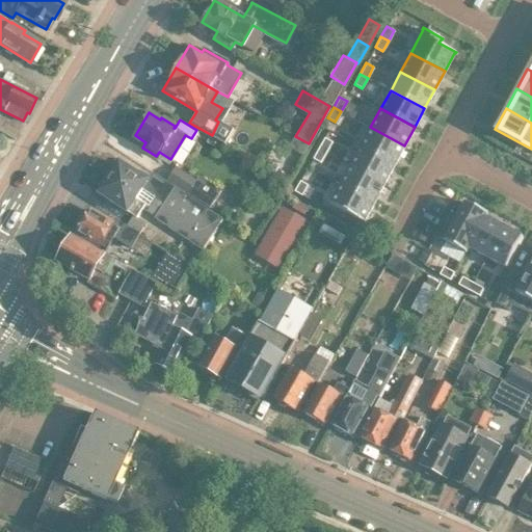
[(361,145),(394,164),(404,145),(370,127),(361,145)]
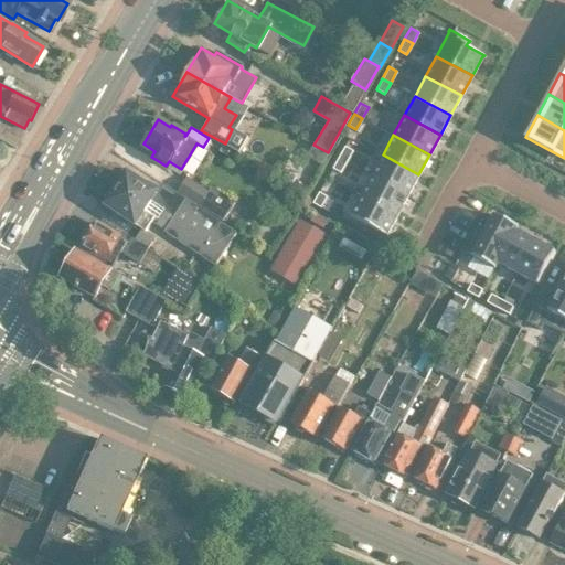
[(344,146),(339,157),(347,161),(353,150),(344,146)]
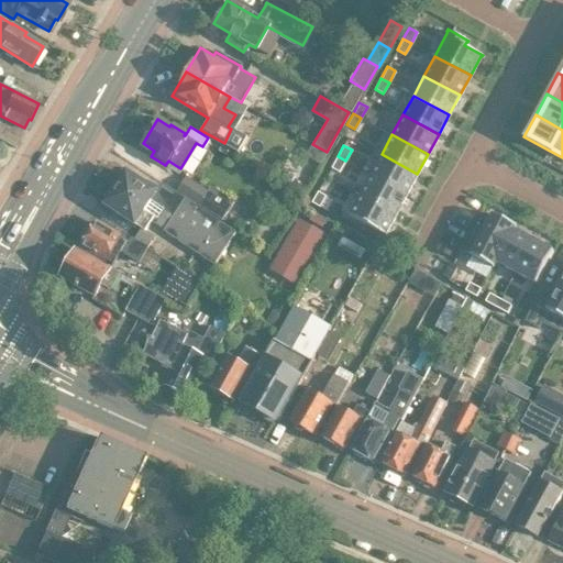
[(371,174),(407,194),(417,174),(382,154),(371,174)]
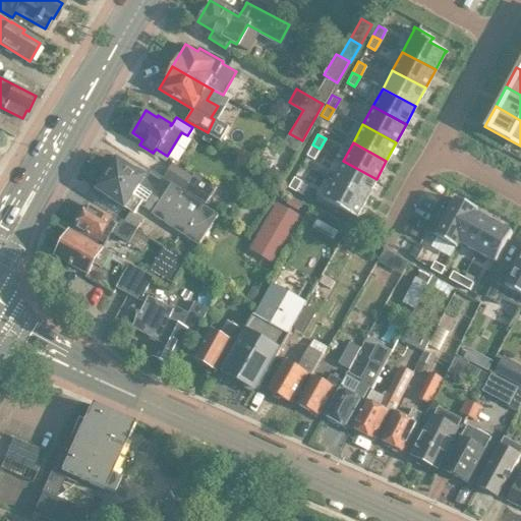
[(313,159),(320,149),(312,145),(306,155),(313,159)]
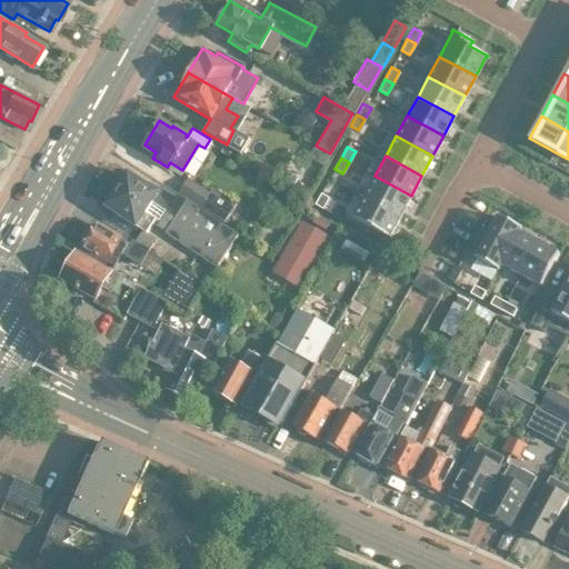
[(126,172),(106,203),(116,211),(135,222),(142,228),(135,240),(148,248),(156,236),(146,229),(151,221),(165,229),(163,231),(216,266),(236,233),(171,191),(166,200),(155,193),(156,192),(126,172)]
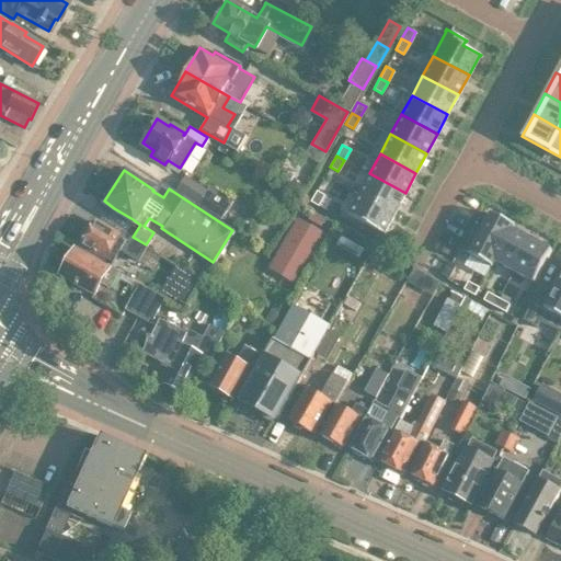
[(287,170),(283,176),(289,180),(293,173),(287,170)]
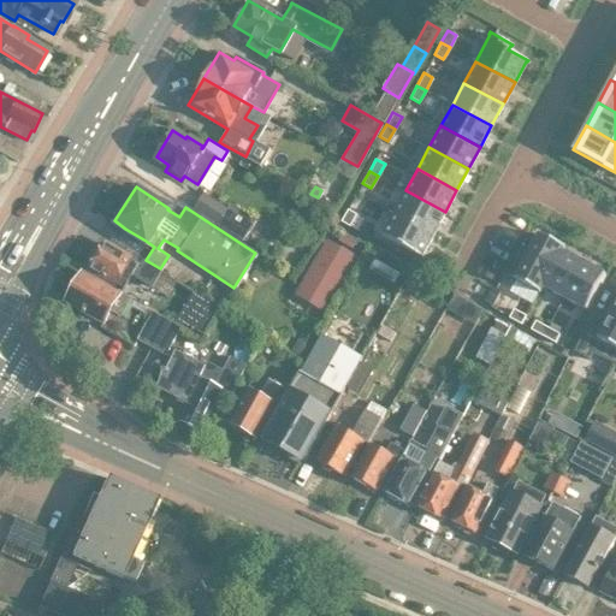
[(394,212),(433,234),(445,212),(406,190),(394,212)]
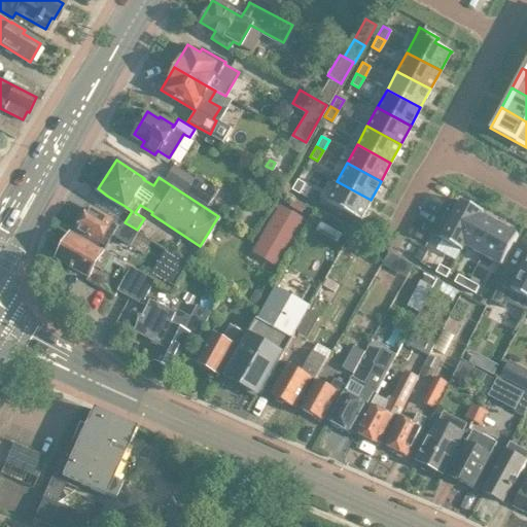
[(165,178),(207,206),(219,187),(198,173),(195,177),(173,164),(165,178)]
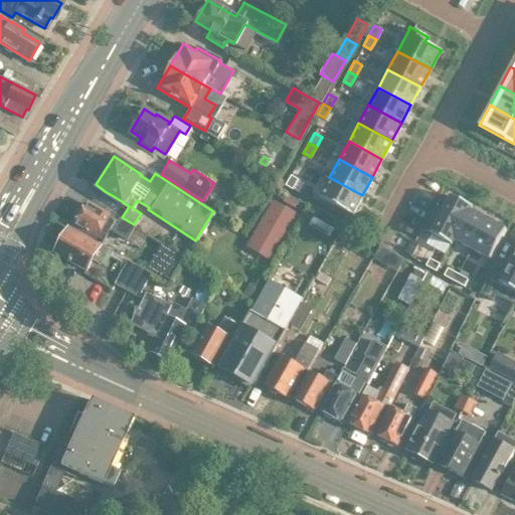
[(292,188),(298,178),(291,174),(285,184),(292,188)]
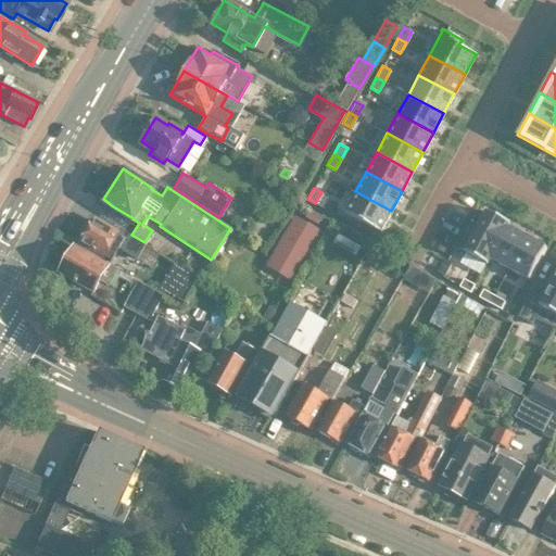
[(381,229),(391,211),(355,191),(345,211),(344,210),(343,212),(381,231),(382,230),(381,229)]
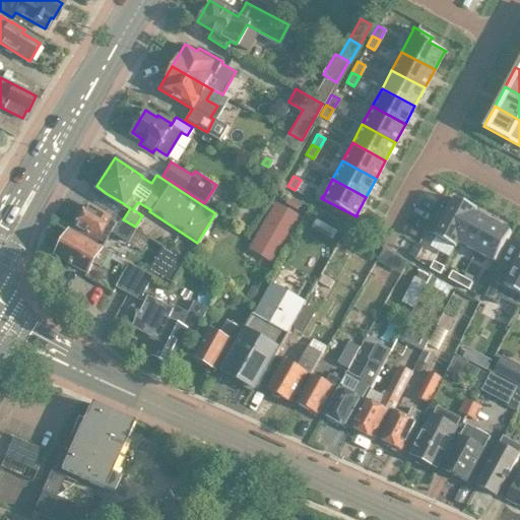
[(297,207),(300,201),(288,195),(285,201),(297,207)]
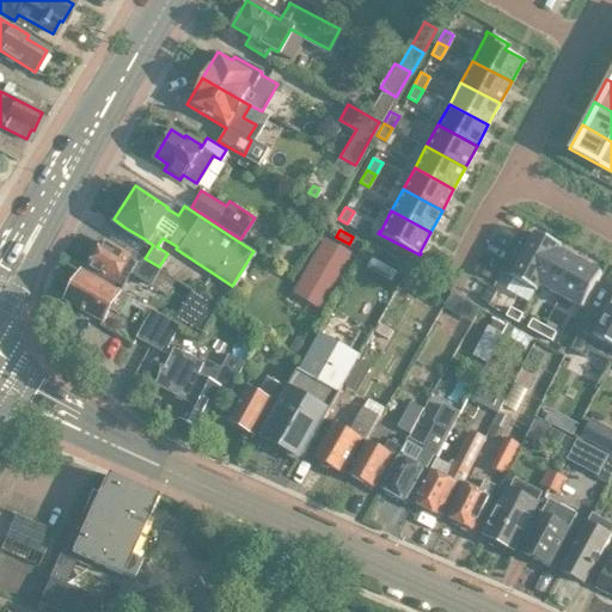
[(536,291),(539,283),(558,249),(560,245),(536,232),(520,258),(514,255),(505,271),(512,275),(510,276),(536,291)]
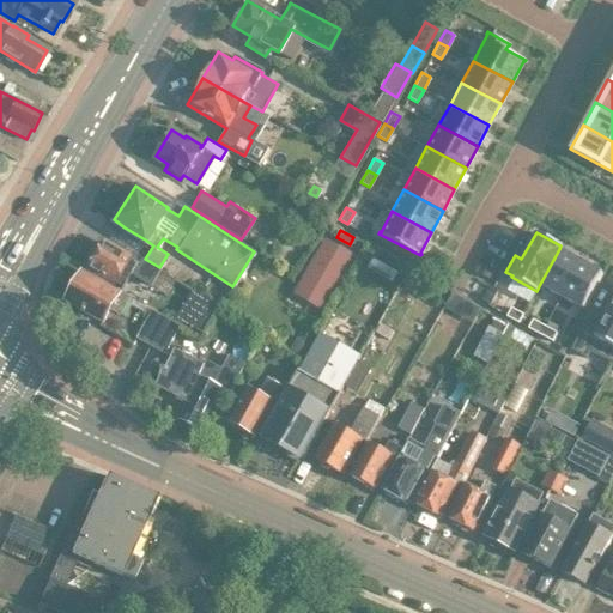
[(295,287),(326,304),(353,254),(323,237),(295,287)]
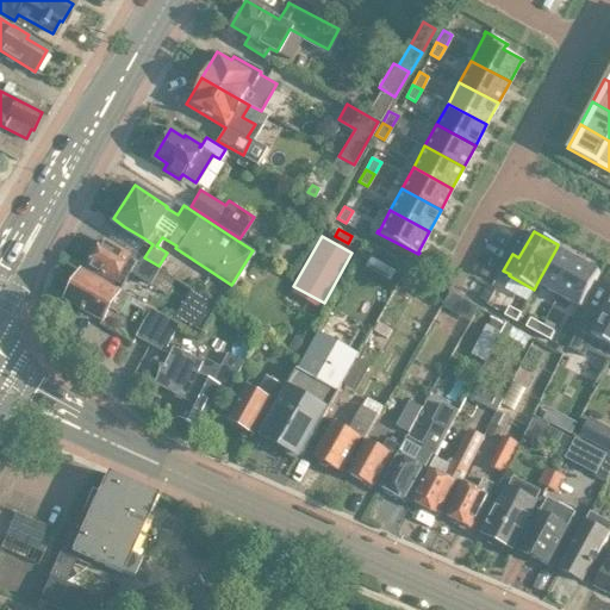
[(97,244),(86,263),(122,284),(130,271),(150,281),(159,266),(144,257),(131,250),(129,255),(104,241),(101,247),(97,244)]
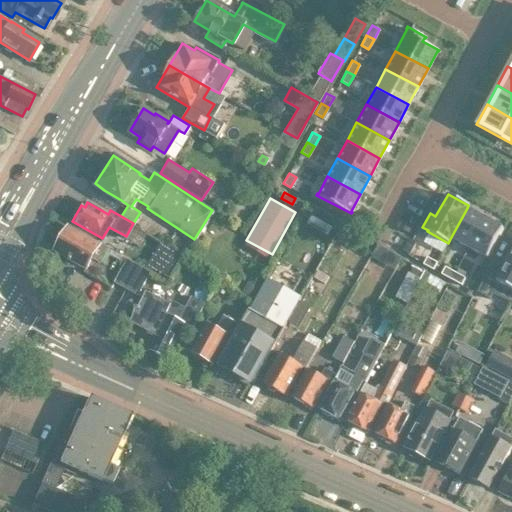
[(451,237),(468,246),(484,217),(467,208),(451,237)]
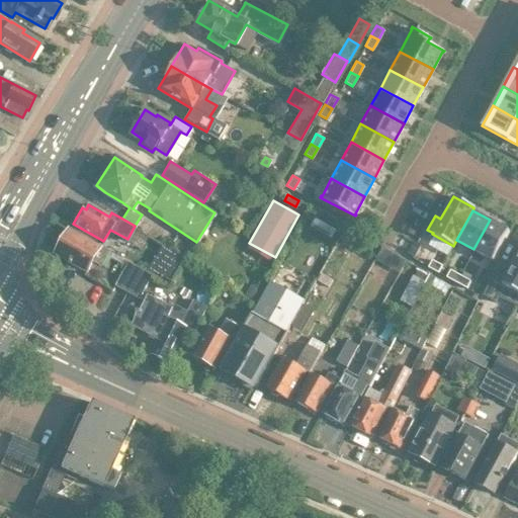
[(490,220),(473,249),(493,260),(509,230),(490,220)]
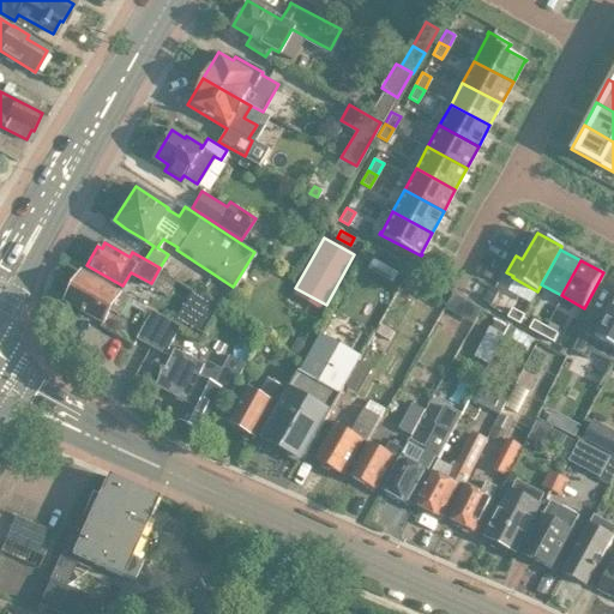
[(67,298),(103,318),(109,308),(115,313),(121,302),(132,309),(136,304),(82,272),(67,298)]
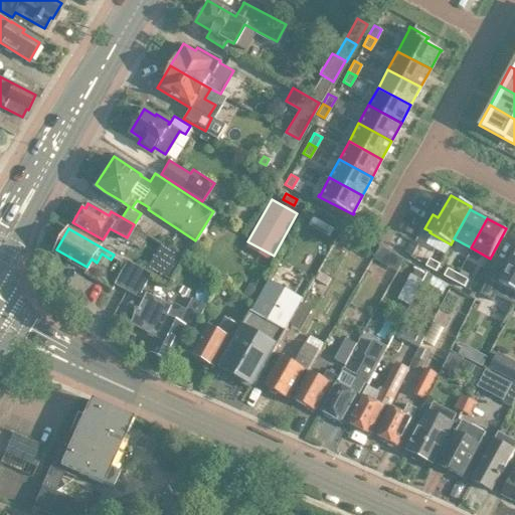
[(413,241),(407,252),(409,255),(410,256),(417,243),(413,241)]
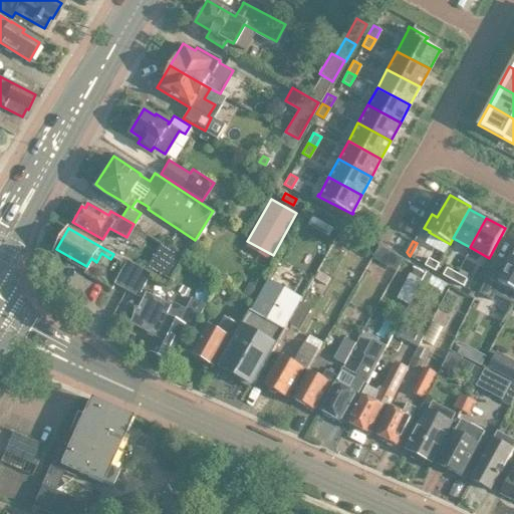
[(386,249),(378,245),(372,255),(380,259),(386,249)]
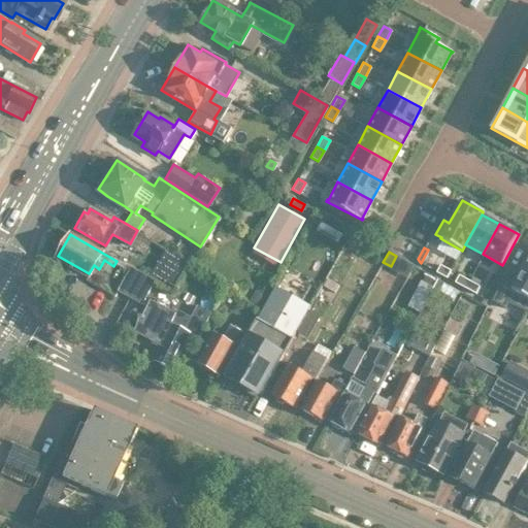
[(158,278),(171,287),(187,263),(173,254),(158,278)]
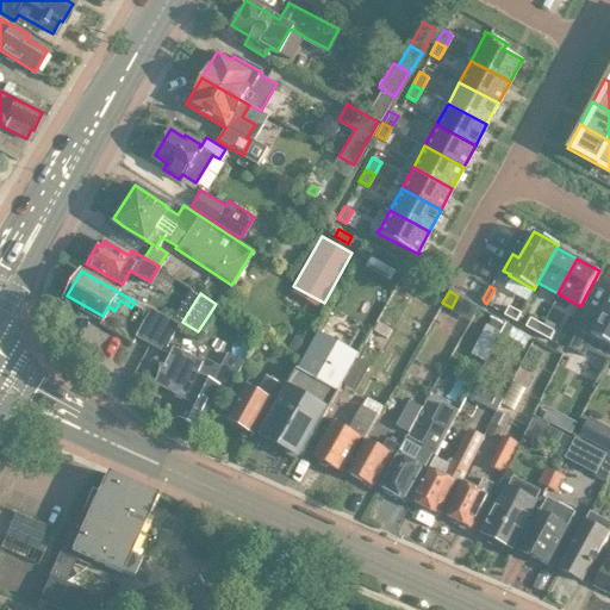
[(609,360),(609,359),(609,298),(597,322),(585,315),(568,347),(583,354),(586,348),(609,360)]
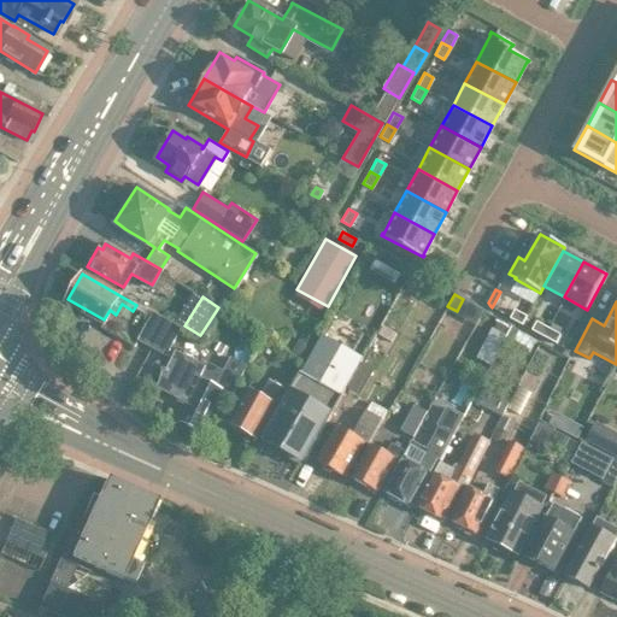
[(510,317),(522,324),(527,315),(515,309),(510,317)]
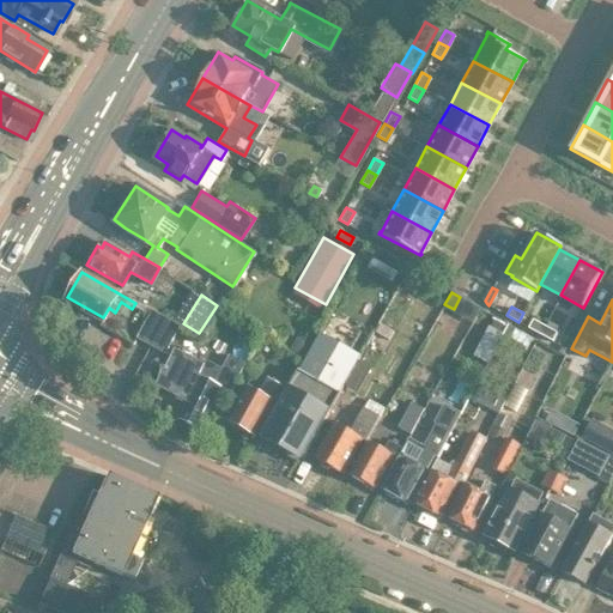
[(137,337),(150,344),(164,317),(151,310),(137,337)]
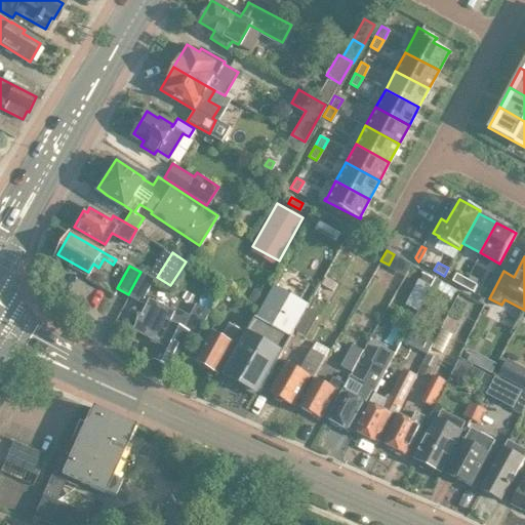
[(140,272),(128,294),(140,301),(153,279),(140,272)]
